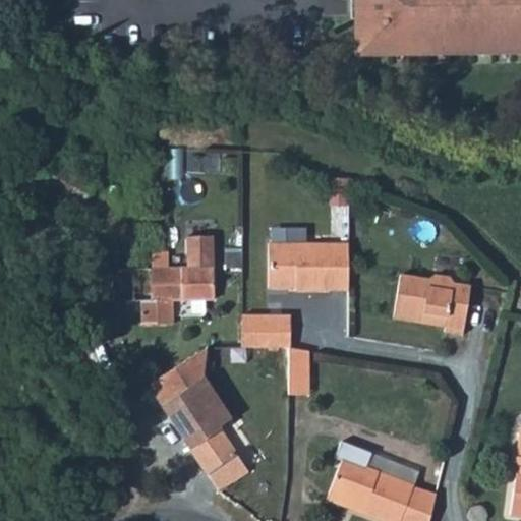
[(520,0),(356,0),(356,8),(357,53),(520,50),(520,0)]
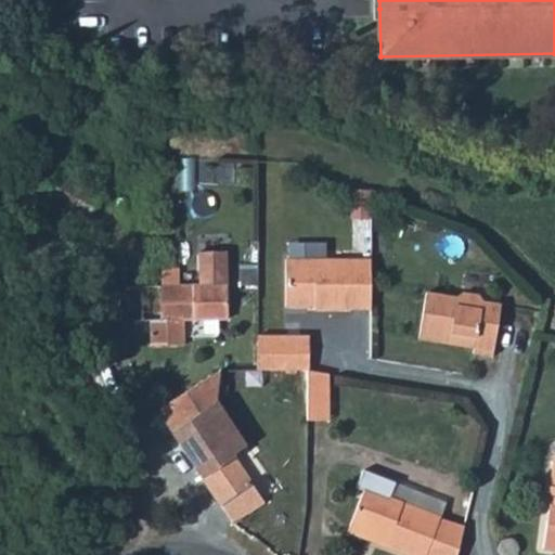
[(283,258),(284,305),(313,305),(313,307),(370,306),(369,256),(283,258)]
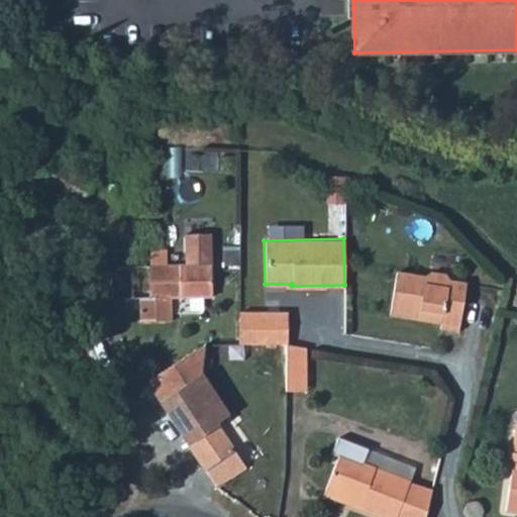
[(159,266),(150,266),(149,297),(138,297),(138,320),(170,320),(170,298),(211,297),(211,266),(190,265),(168,266),(159,266)]
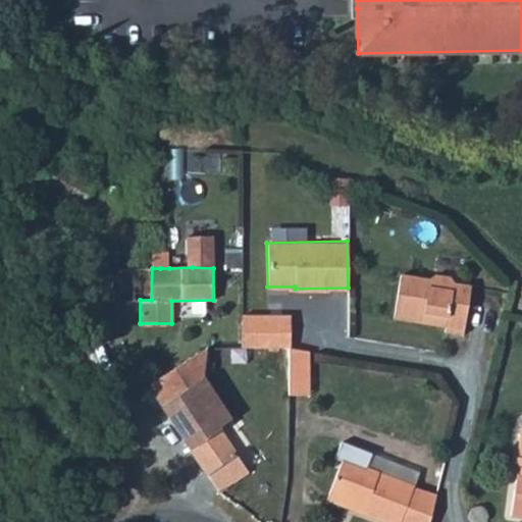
[(152,268),(109,268),(109,301),(140,300),(151,300),(152,268)]
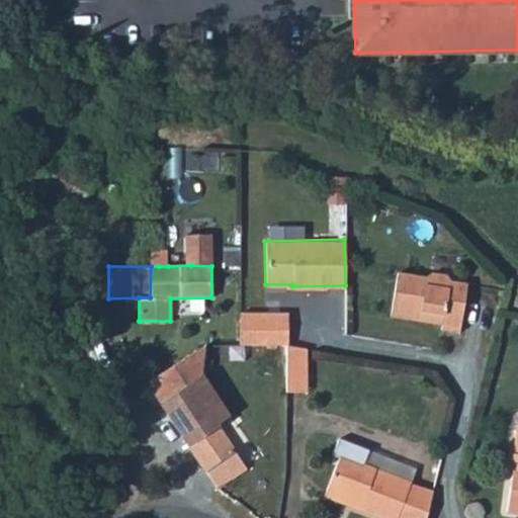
[(398,273),(391,317),(442,325),(441,330),(459,333),(467,284),(450,281),(446,276),(432,273),(426,277),(398,273)]
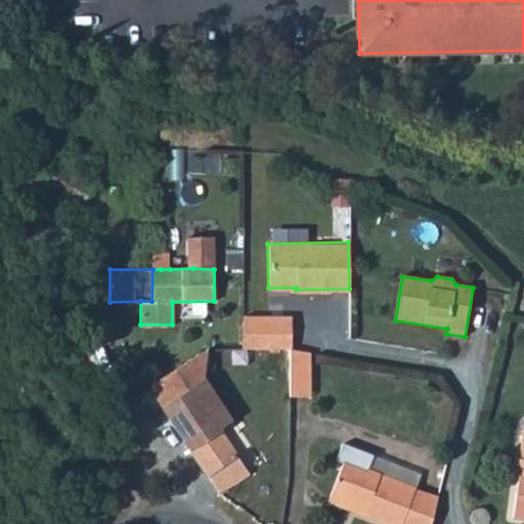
[(292,320),(243,320),(243,350),(282,350),(290,350),(292,350),(292,320)]
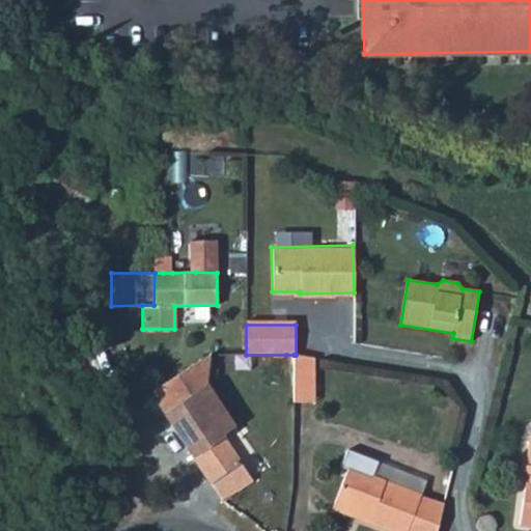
[(210,352),(145,395),(151,403),(163,416),(171,409),(207,385),(210,352)]
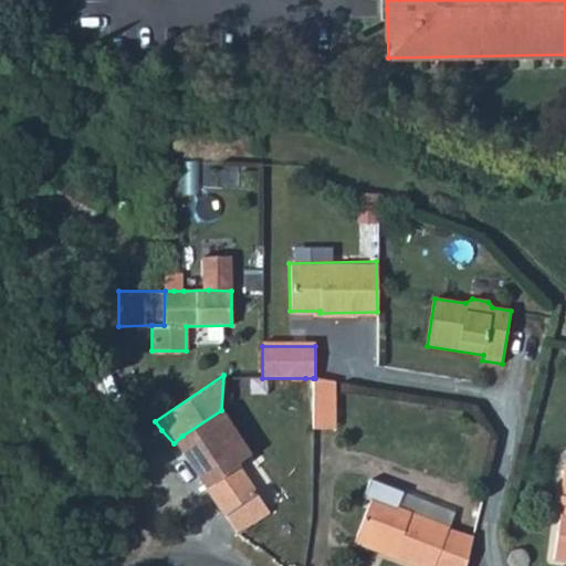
[(313,378),(313,404),(335,405),(335,381),(313,378)]
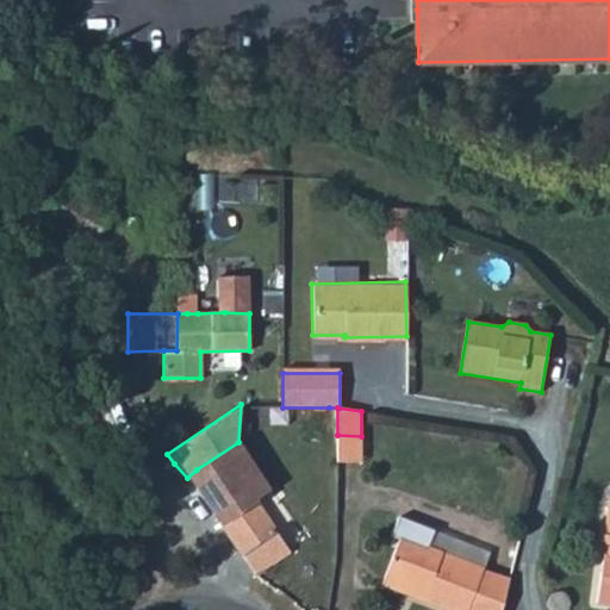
[(337,435),(336,461),(360,461),(361,436),(337,435)]
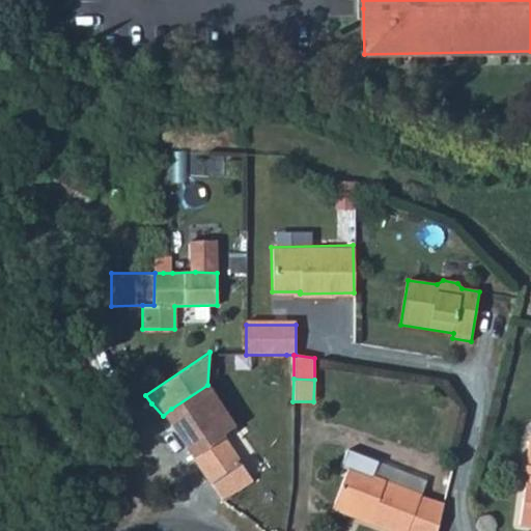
[(171,409),(163,416),(176,435),(185,446),(193,457),(212,485),(243,466),(224,437),(236,428),(220,404),(207,385),(171,409)]
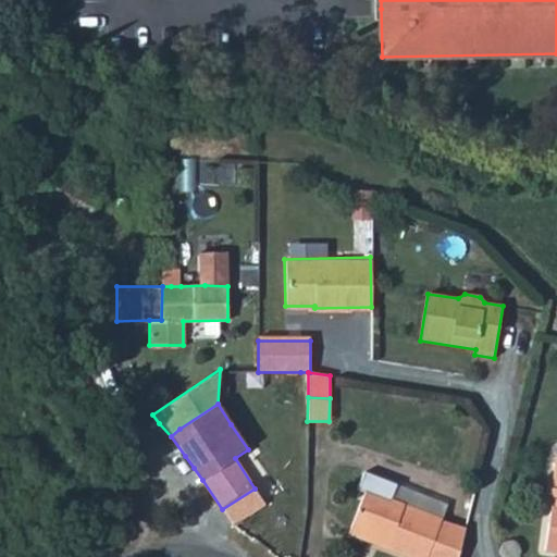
[(401,482),(369,468),(362,482),(370,485),(354,522),(390,537),(387,542),(421,556),(458,556),(466,528),(443,518),(395,496),(401,482)]
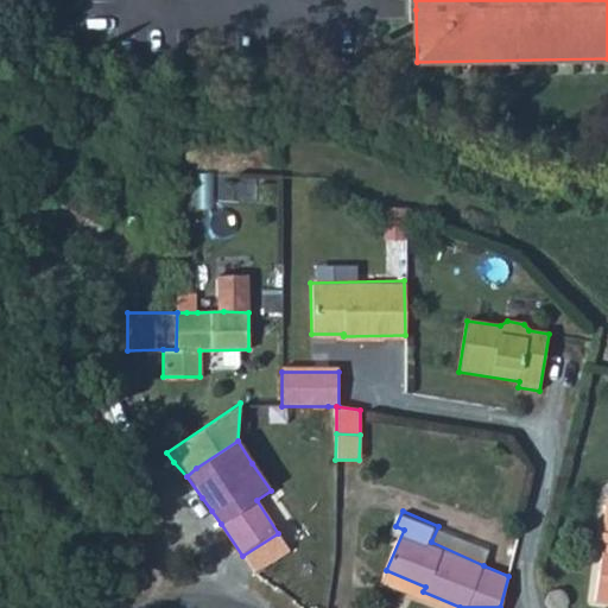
[(491,549),(438,526),(431,542),(483,565),(491,549)]
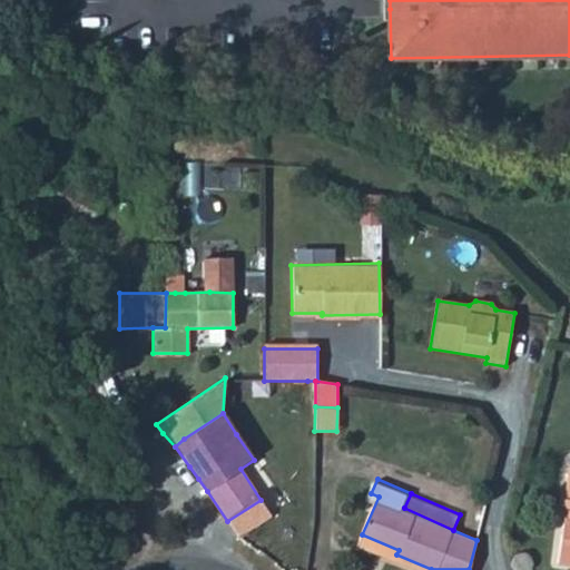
[(261,500),(227,521),(239,539),(253,530),(272,517),(261,500)]
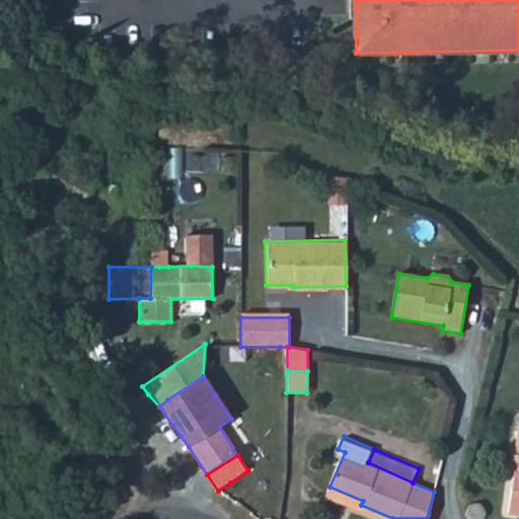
[(363,501),(329,487),(327,491),(361,505),(363,501)]
